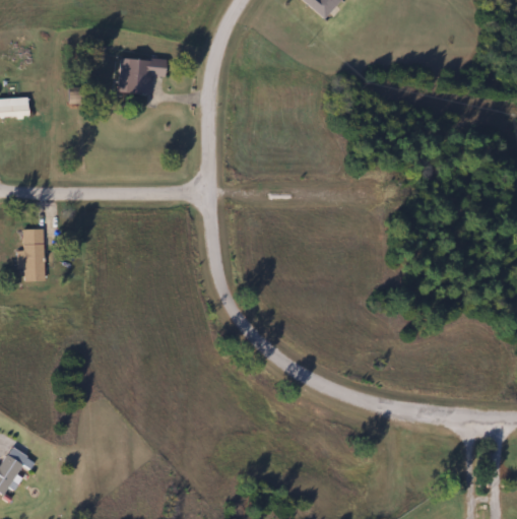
[(303,0),(322,18),(340,0),(303,0)]
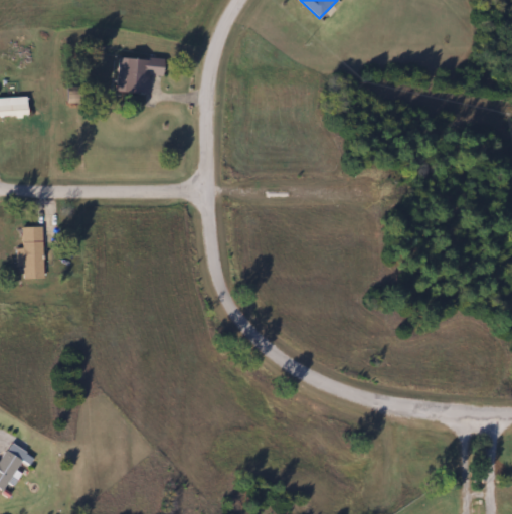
[(161,58),(118,57),(118,92),(148,93),(148,75),(160,75),(161,58)]
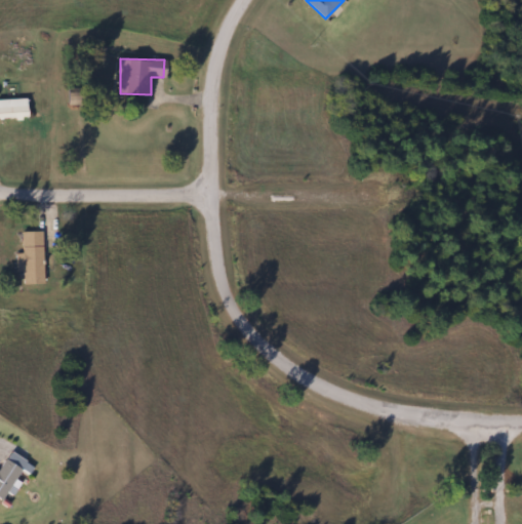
[(0,117),(28,117),(28,106),(0,105),(0,117)]
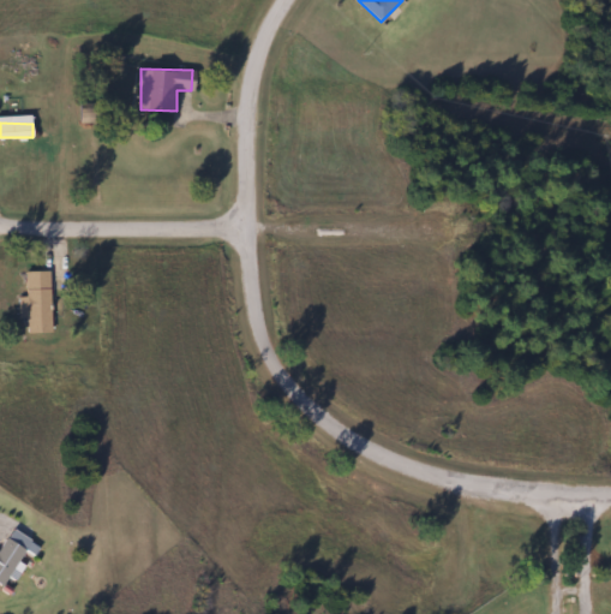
[(52,333),(52,270),(24,270),(24,317),(28,317),(28,333),(52,333)]
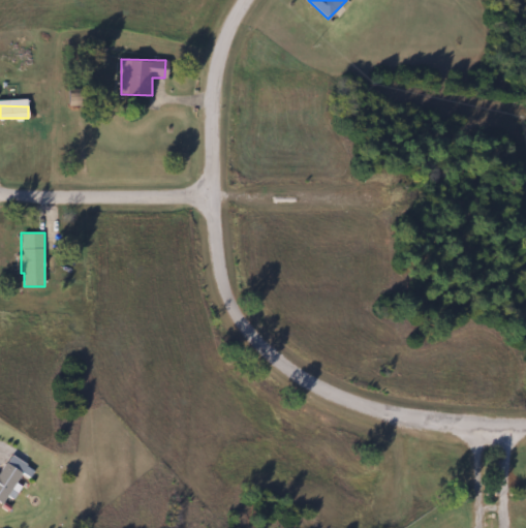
[(0,502),(1,503),(29,465),(13,454),(0,472),(0,502)]
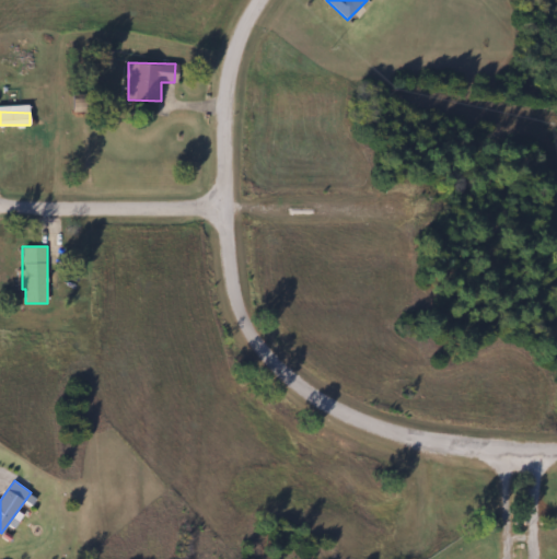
All buildings are outlined.
